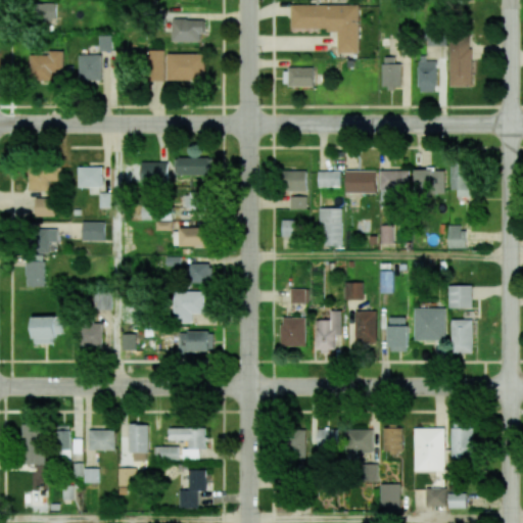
[(56,2),(34,3),(35,20),(56,19),(56,2)]
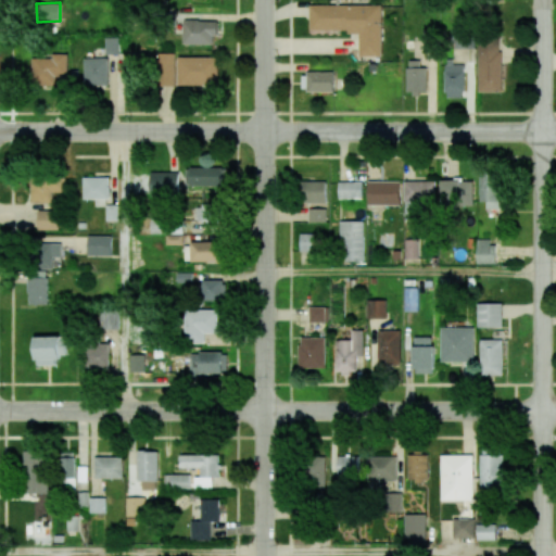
[(381,57),(381,5),(310,4),(310,30),(359,32),(358,55),(381,57)]
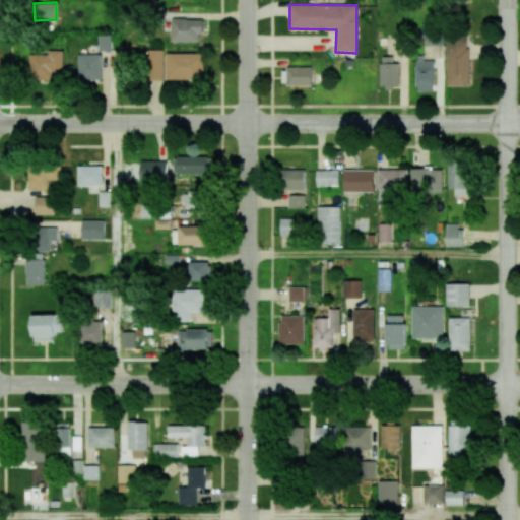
[(172,41),(201,42),(202,19),(172,19),(172,41)]
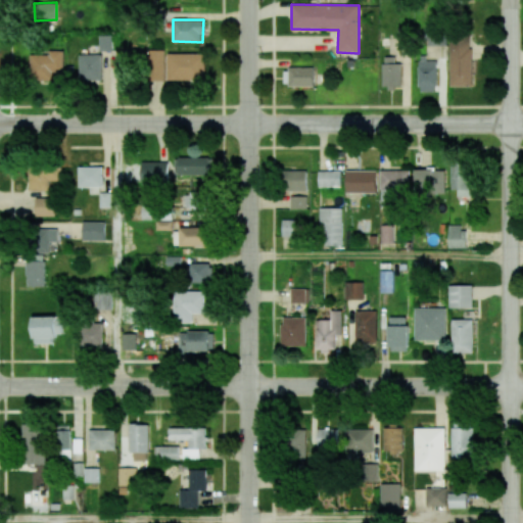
[(111,35),(99,35),(99,51),(111,51),(111,35)]
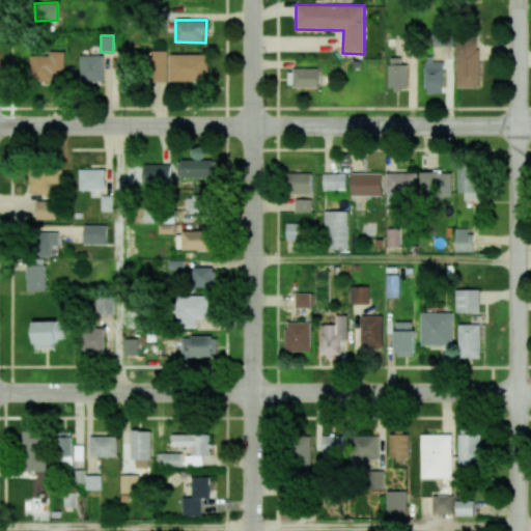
[(456,87),(478,87),(478,38),(456,38),(456,87)]
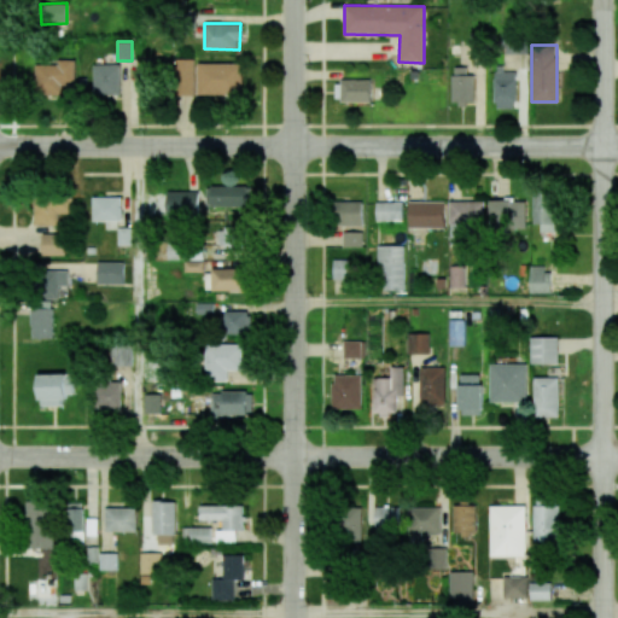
[(194,59),(174,58),(173,95),(194,95),(194,59)]
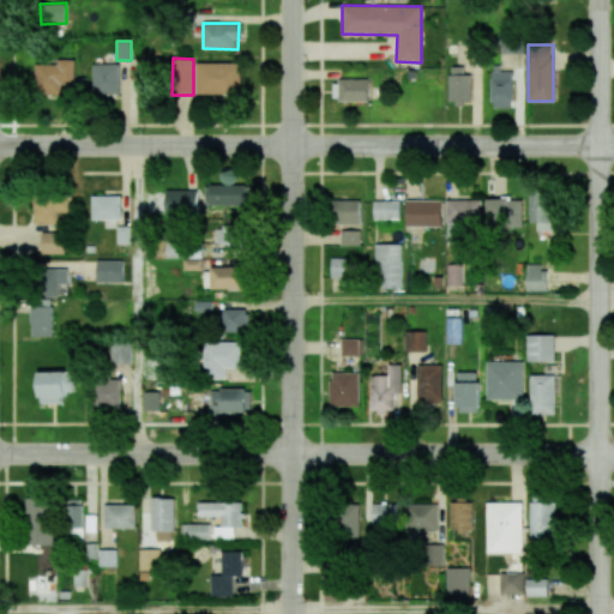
[(35,65),(36,94),(61,94),(61,85),(74,85),(74,59),(58,60),(58,64),(35,65)]
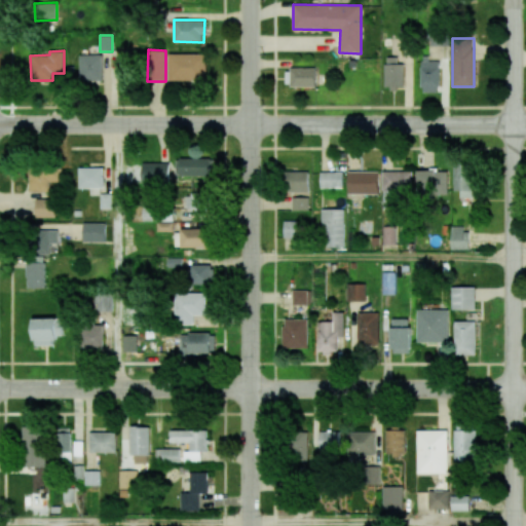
[(168,53),(168,80),(205,81),(207,54),(168,53)]
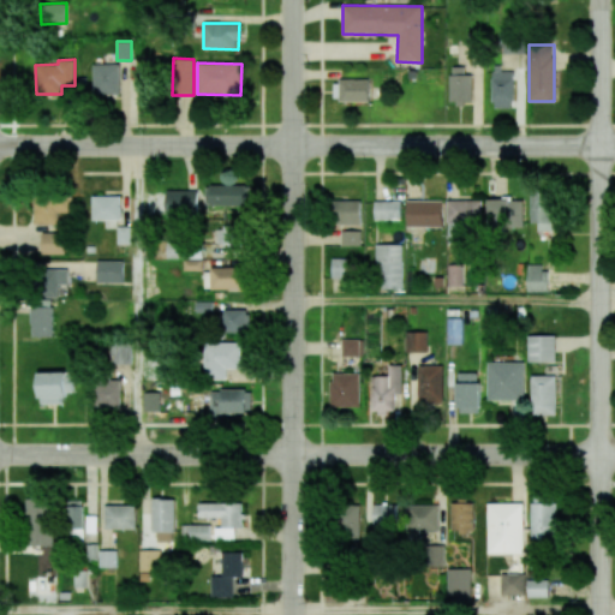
[(121,95),(121,64),(94,65),(94,95),(121,95)]
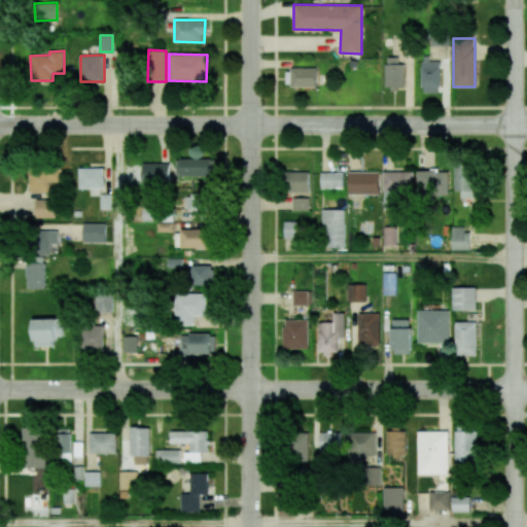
[(402,58),(385,58),(386,89),(402,89),(402,58)]
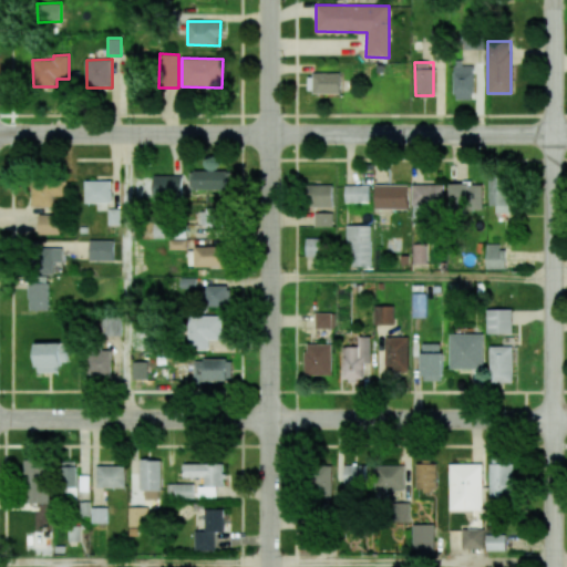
[(473,65),(453,66),(454,100),(473,99),(473,65)]
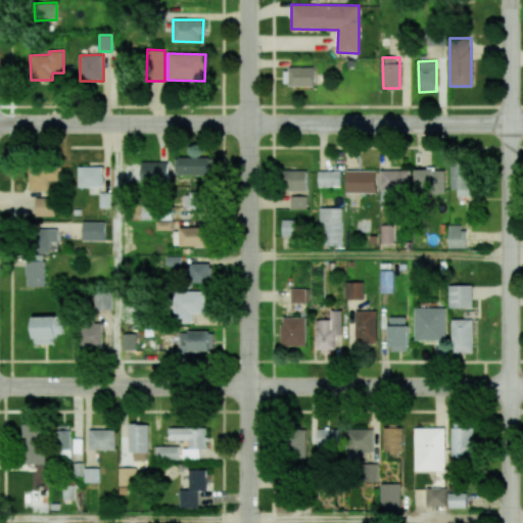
[(315,86),(314,67),(284,68),(284,86),(315,86)]
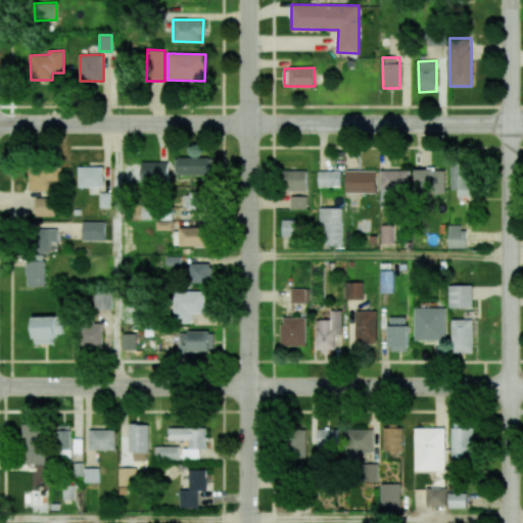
[(179,176),(214,175),(214,157),(179,158),(179,176)]
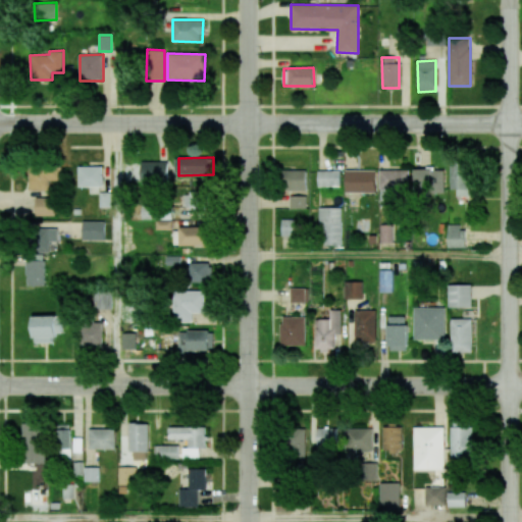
[(167,162),(142,161),(141,184),(167,184),(167,162)]
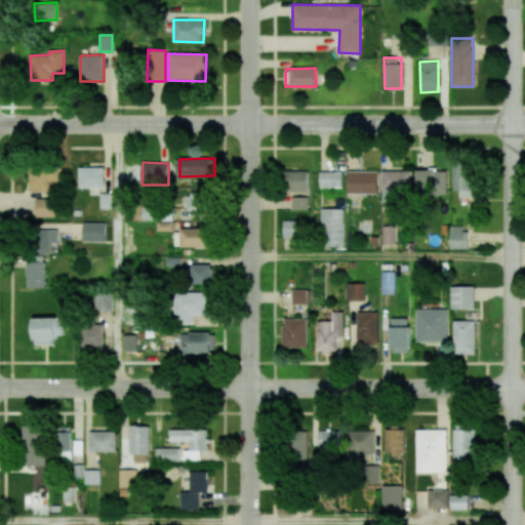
[(472,197),(472,164),(455,164),(454,197),(472,197)]
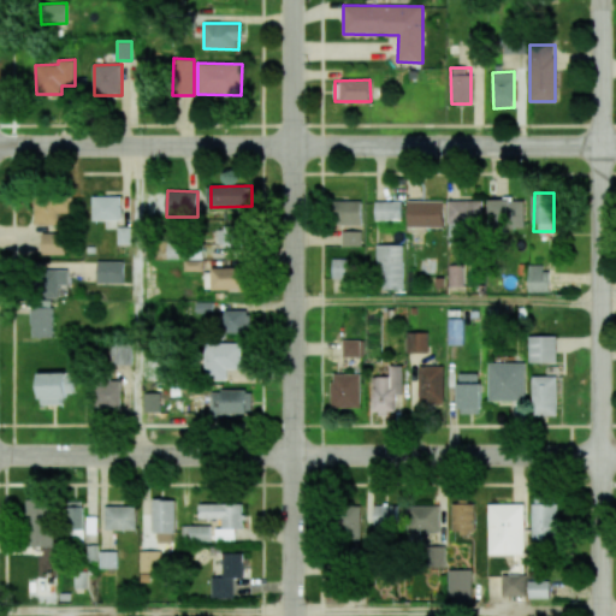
[(59,224),(58,213),(72,213),(72,196),(34,196),(35,225),(59,224)]
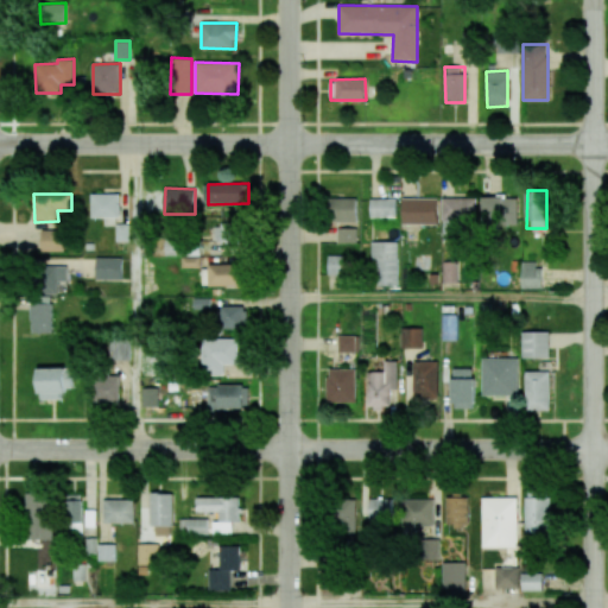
[(92,217),(105,217),(105,226),(119,226),(119,195),(92,194),(92,217)]
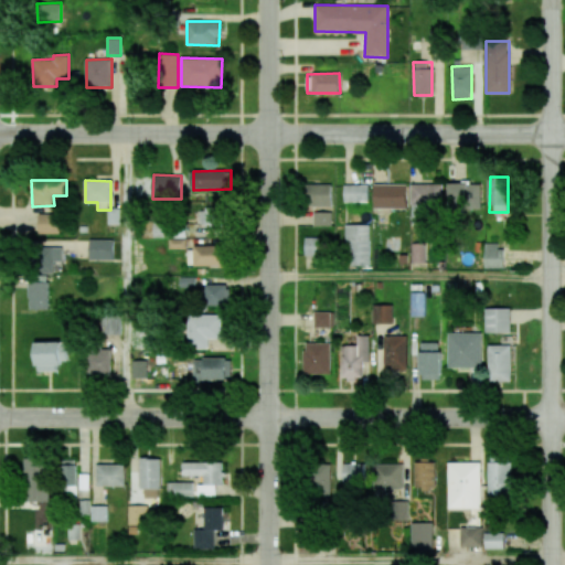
[(331,183),(305,184),(305,206),(331,206),(331,183)]
